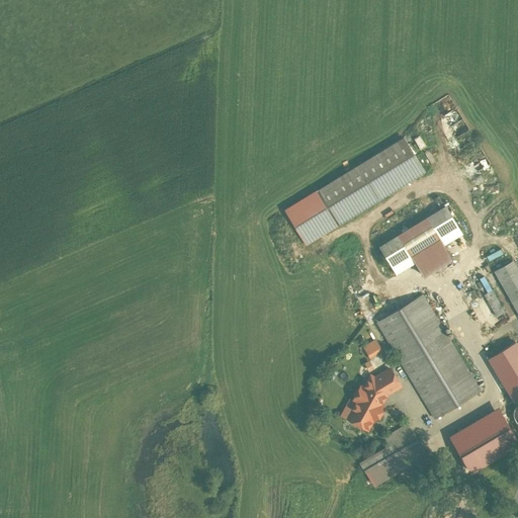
[(404,137),(284,209),(306,245),(316,238),(425,171),(404,137)]
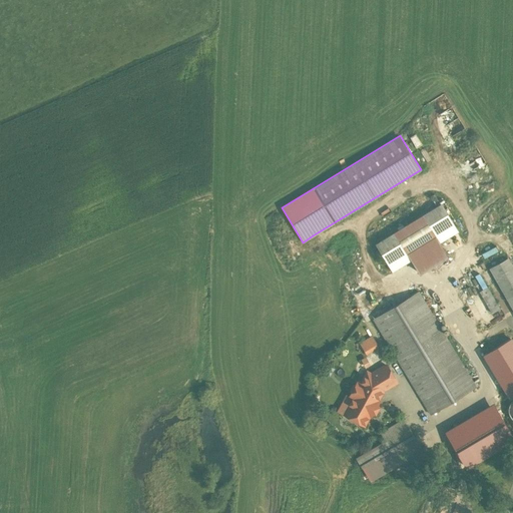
[(442,203),(376,244),(393,272),(411,260),(440,242),(459,230),(442,203)]
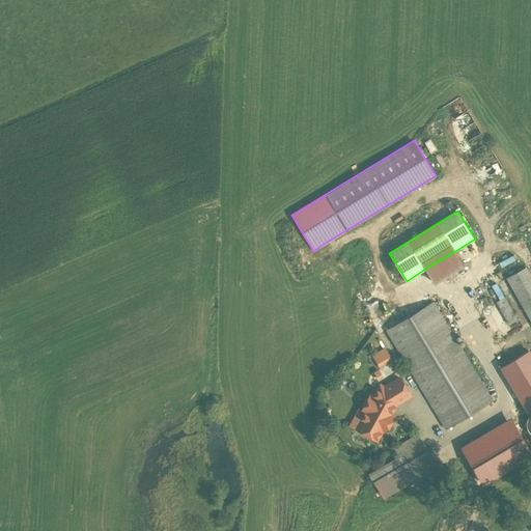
[(455,251),(425,269),(434,281),(463,263),(455,251)]
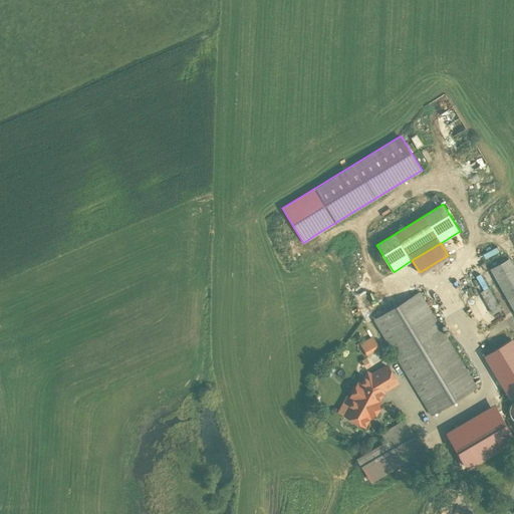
[(513,267),(509,258),(491,268),(513,307),(513,267)]
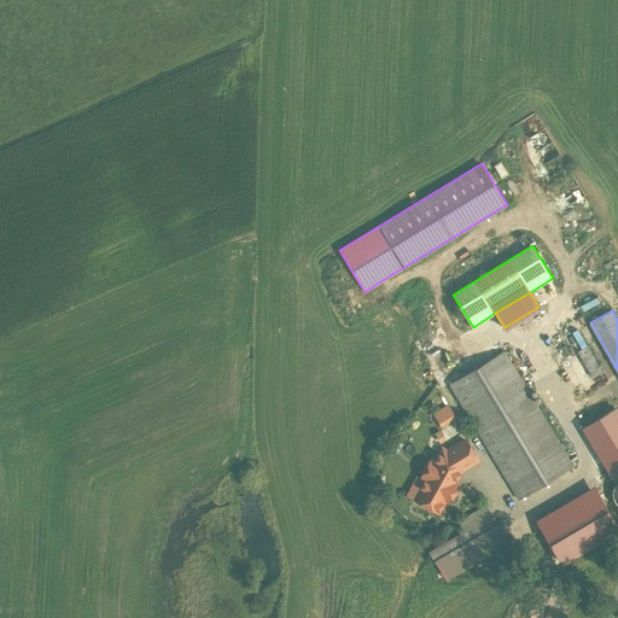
[(602,372),(588,345),(578,351),(593,377),(602,372)]
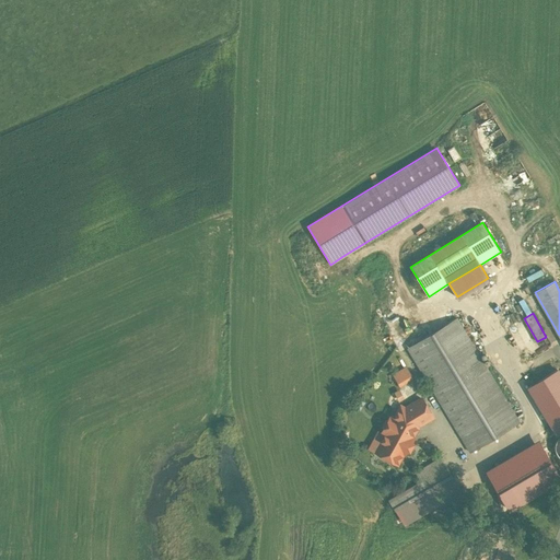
[(520,422),(456,318),(408,347),(471,452),(520,422)]
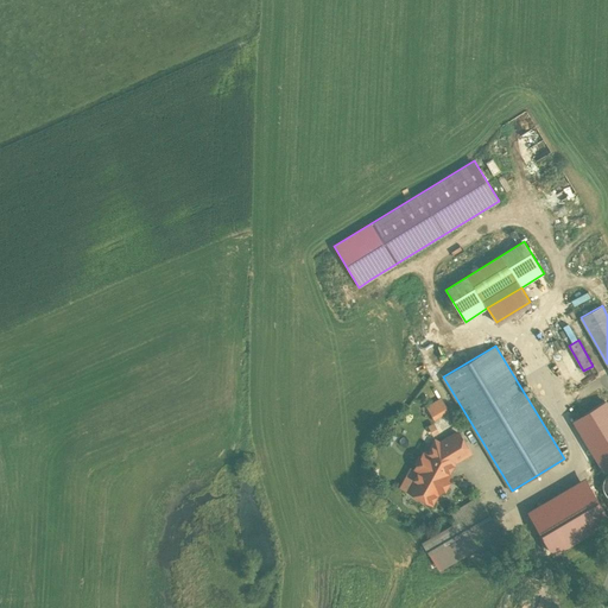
[(607,394),(606,390),(580,405),(607,453),(607,394)]
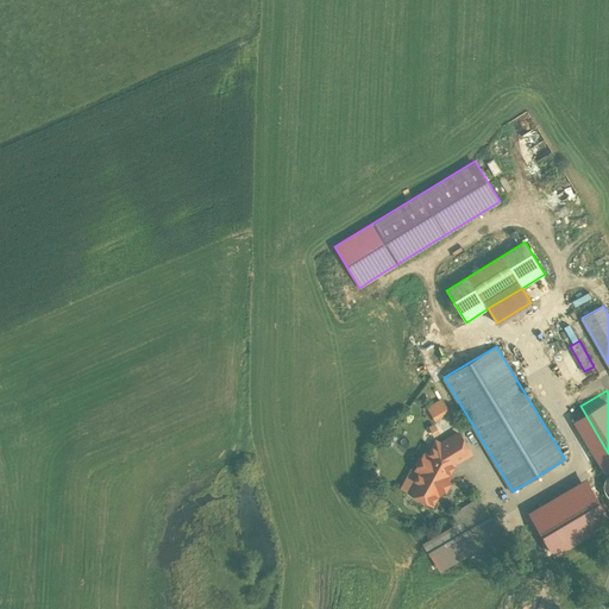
[(459,433),(438,445),(432,456),(426,452),(424,456),(420,457),(416,463),(418,466),(424,470),(412,491),(433,503),(439,493),(440,493),(450,476),(449,475),(456,462),(471,453),(459,433)]
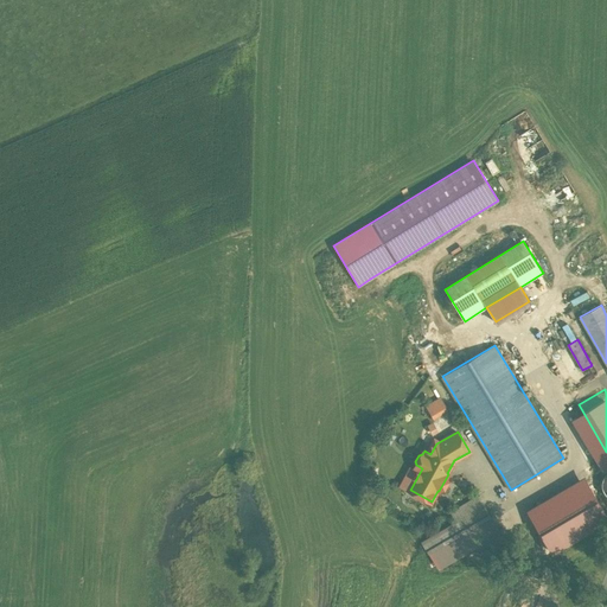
[(606,502),(599,489),(536,526),(551,551),(606,517),(606,502)]
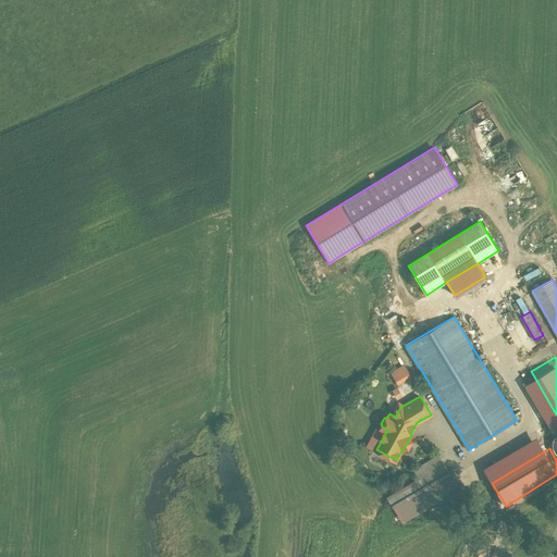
[(446,467),(432,475),(425,463),(413,470),(420,481),(432,504),(458,489),(446,467)]
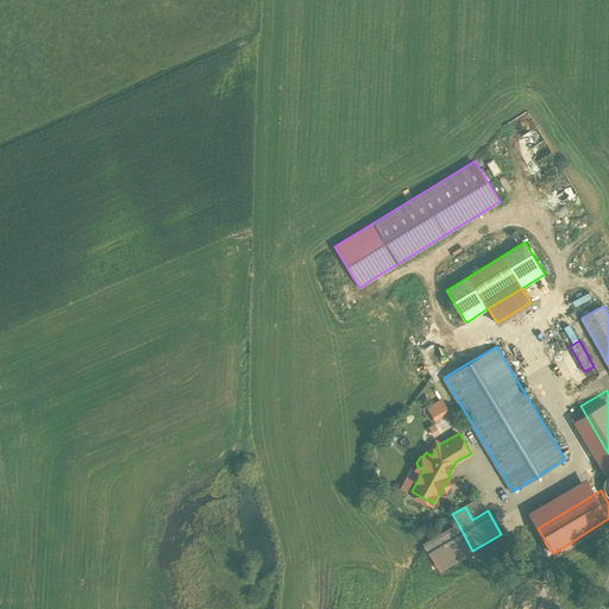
[(459,526),(425,545),(439,570),(472,551),(459,526)]
